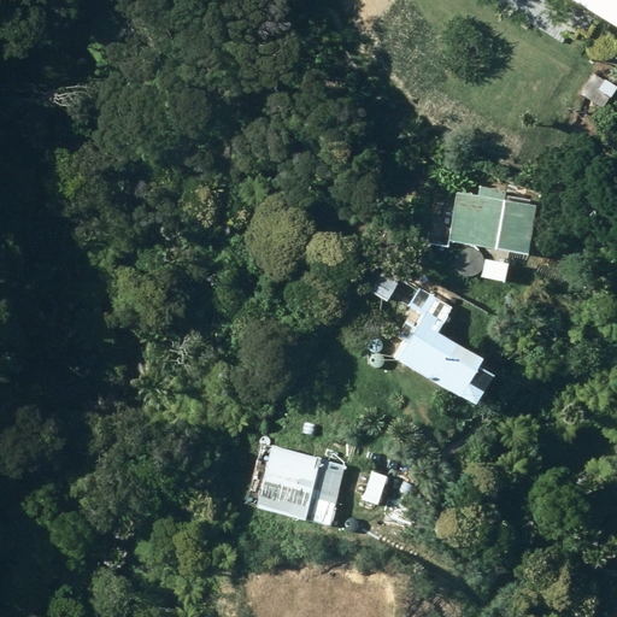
[(616,0),(571,0),(616,28),(616,0)]
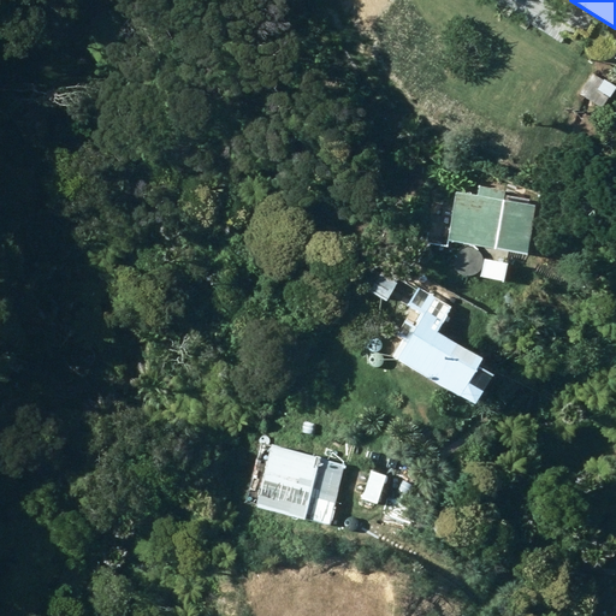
[(448,237),(529,252),(538,207),(456,193),(448,237)]
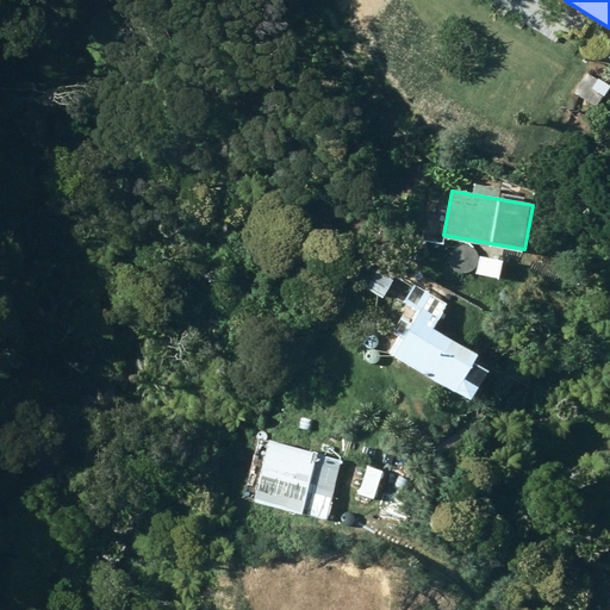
[(443,244),(443,235),(424,232),(423,242),(443,244)]
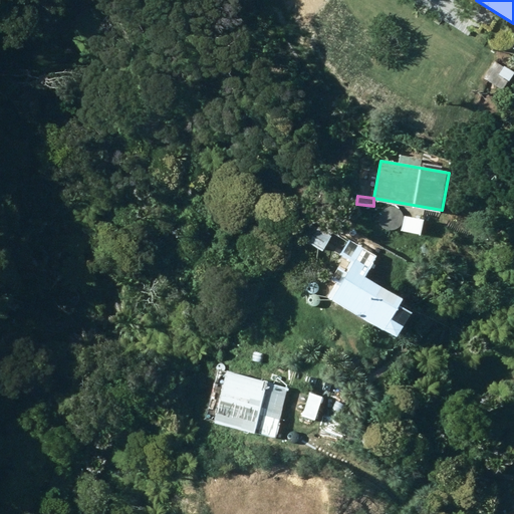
[(294,234),(323,252),(331,239),(303,220),(294,234)]
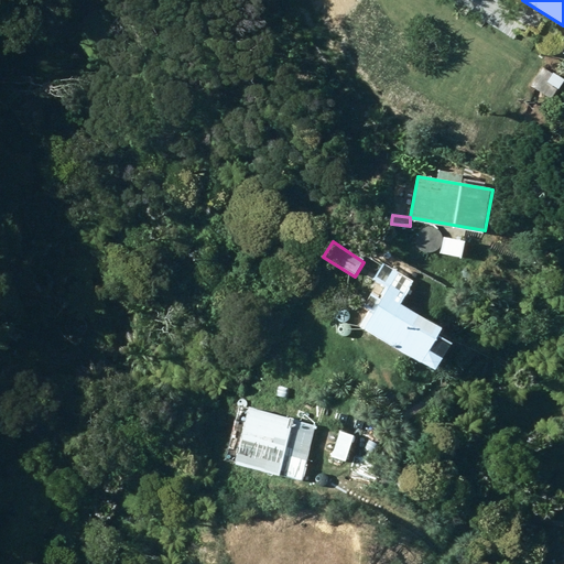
[(362,327),(436,371),(443,359),(429,350),(442,329),(401,304),(414,282),(384,263),(375,279),(390,289),(382,301),(379,299),(362,327)]
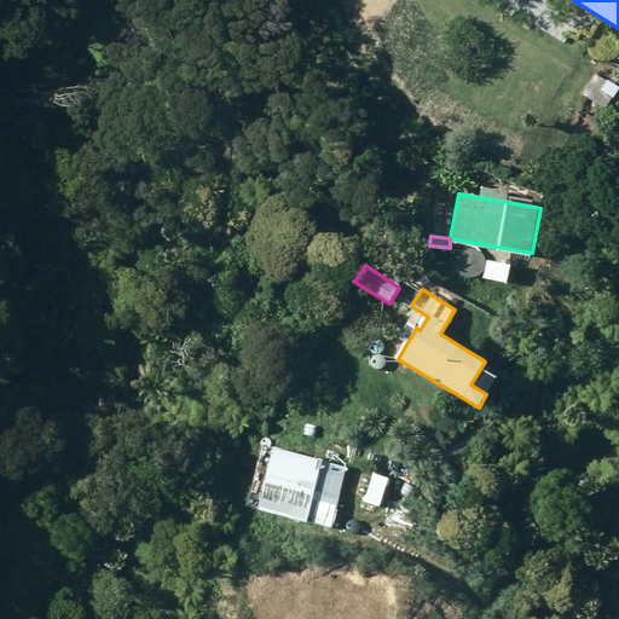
[(347,469),(273,447),(255,510),(308,525),(310,522),(331,528),(347,469)]
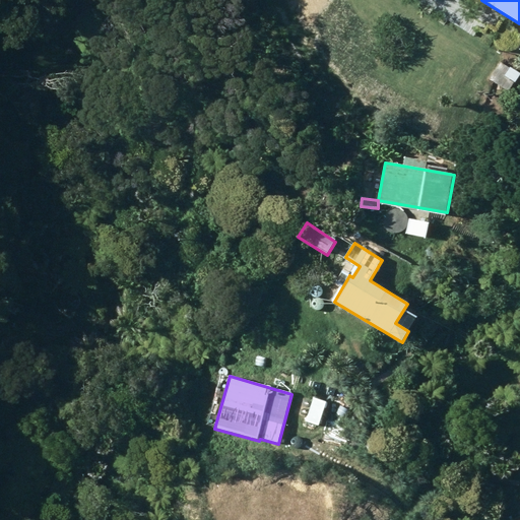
[(319,427),(327,403),(313,399),(306,423),(319,427)]
